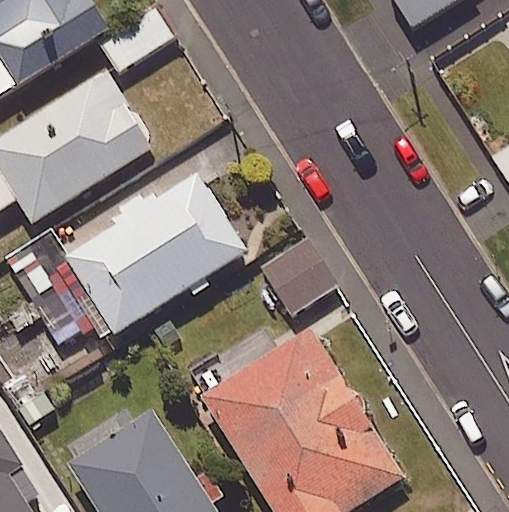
[(0,95),(109,30),(90,0),(0,0),(0,95)]
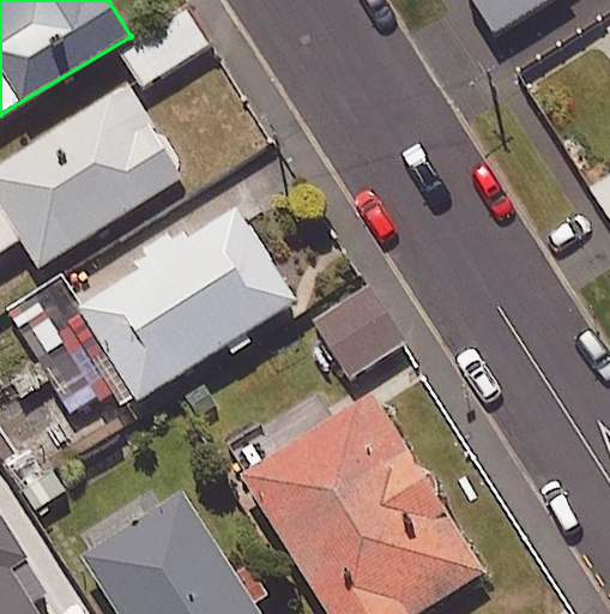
[(475,0),(494,31),(547,0),(475,0)]
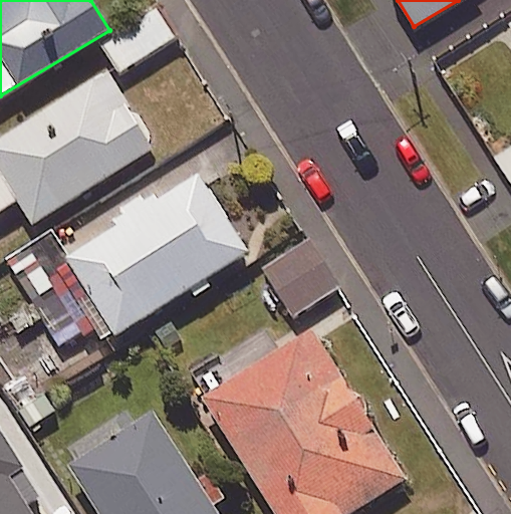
[(173,38),(155,7),(99,41),(117,71),(173,38)]
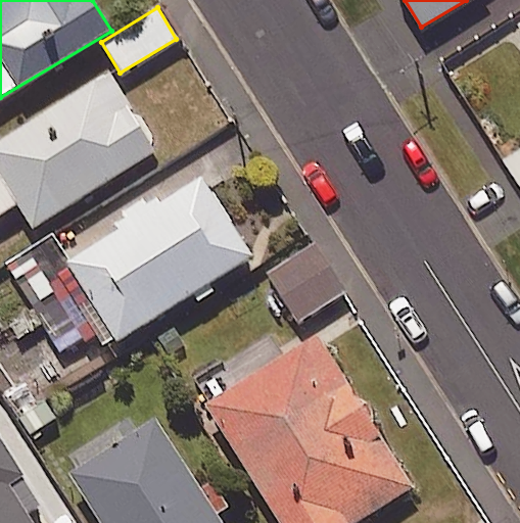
[(158,148),(109,70),(0,139),(0,214),(18,202),(34,227),(158,148)]
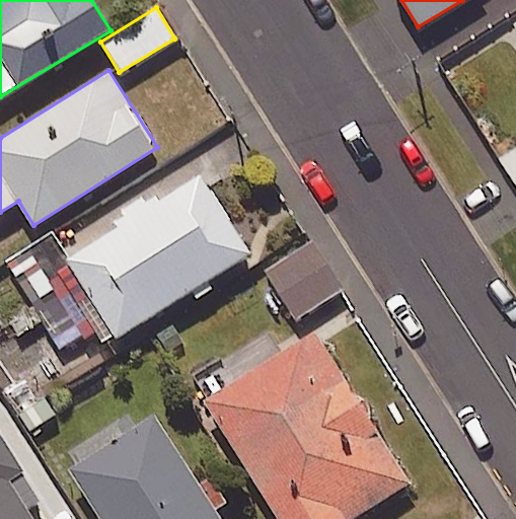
[(515,148),(500,159),(515,183),(515,148)]
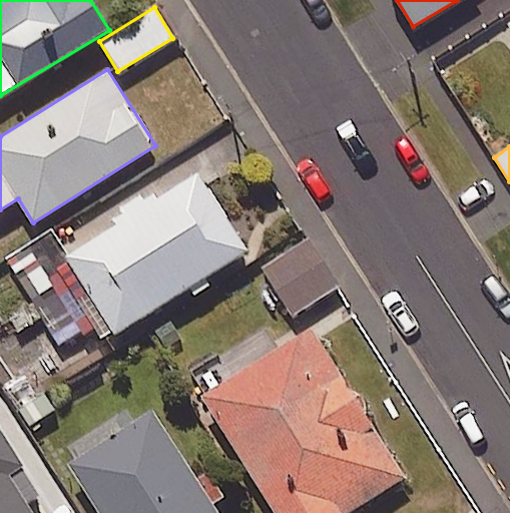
[(247,250),(199,174),(66,259),(114,335),(247,250)]
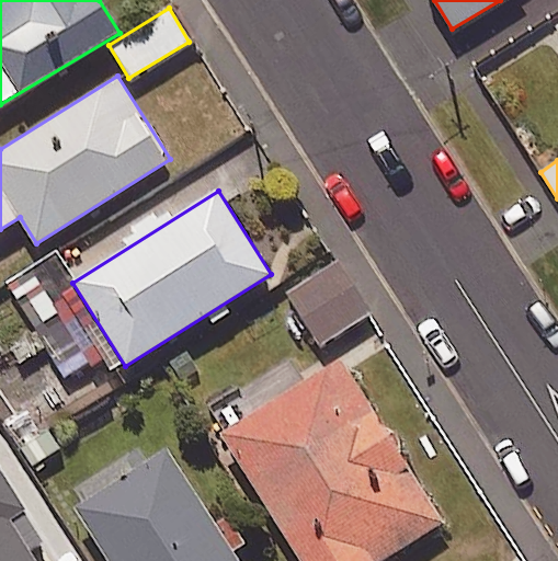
[(367,312),(334,262),(287,294),(320,344),(367,312)]
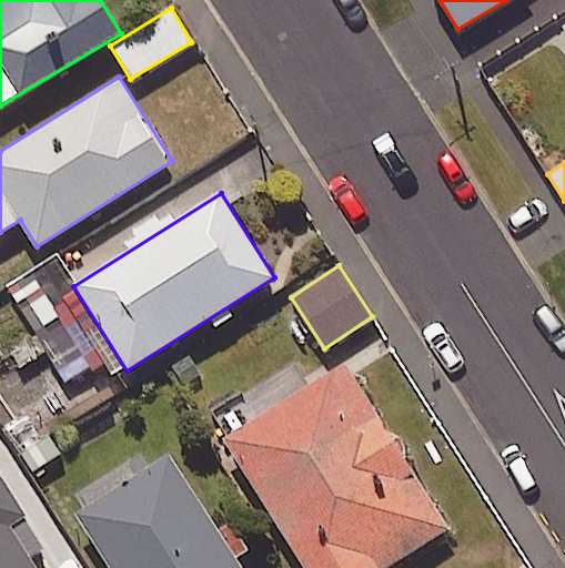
[(62,324),(40,280),(12,293),(33,337),(62,324)]
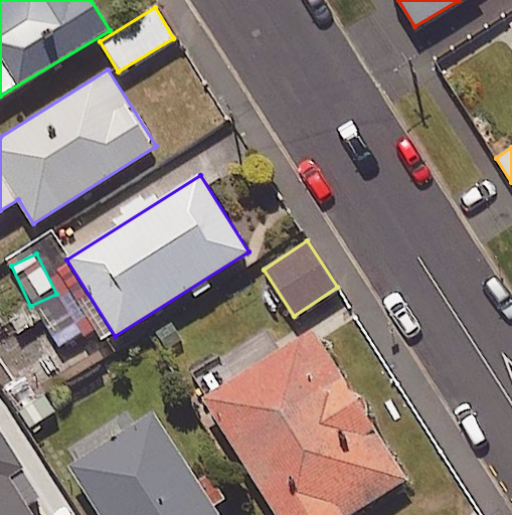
[(345,514),(404,479),(313,330),(204,396),(277,514),(345,514)]
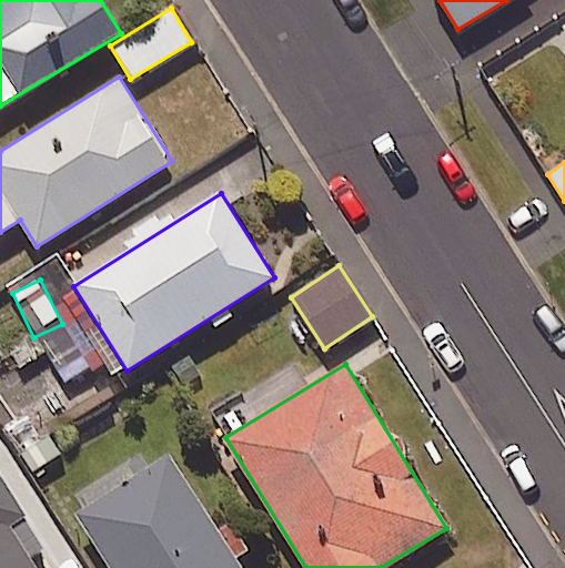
[(239,567),(170,455),(78,513),(111,567),(239,567)]
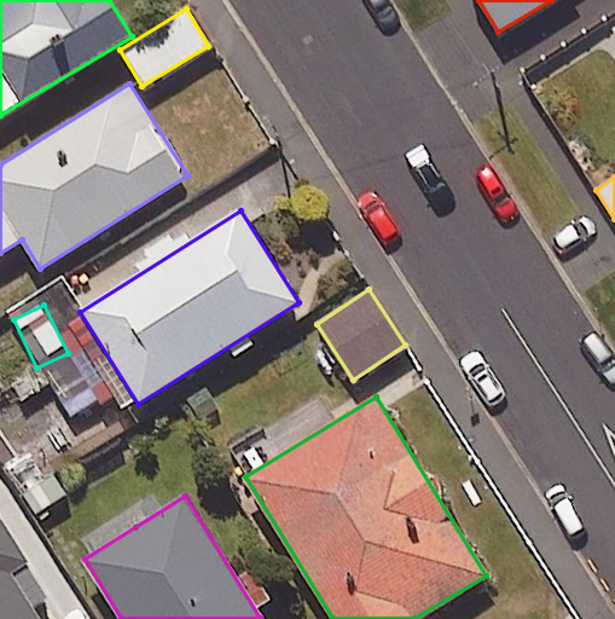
[(36,618),(9,572),(25,562),(0,521),(0,618),(36,618)]
